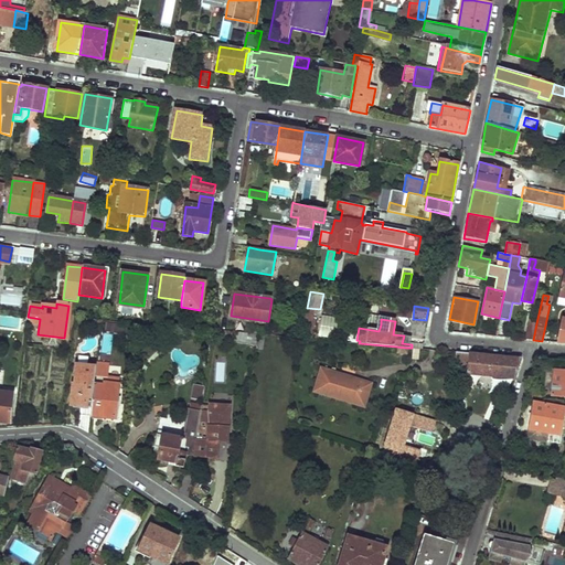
[(381,324),(360,320),(359,328),(379,331),(381,324)]
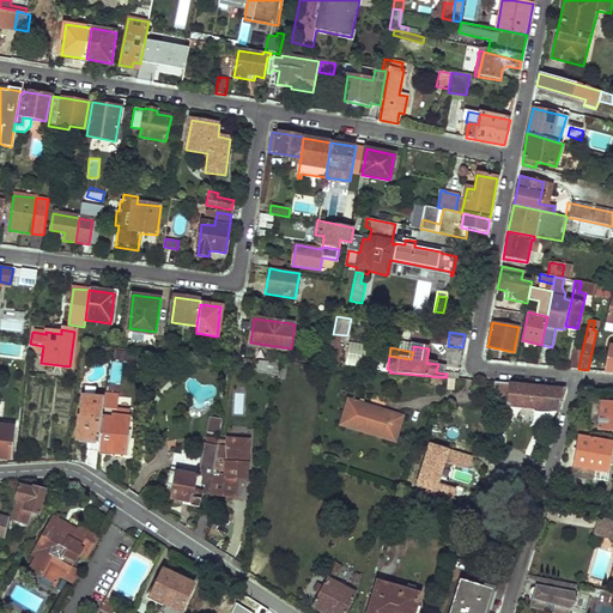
[(574,350),(570,368),(578,369),(582,351),(574,350)]
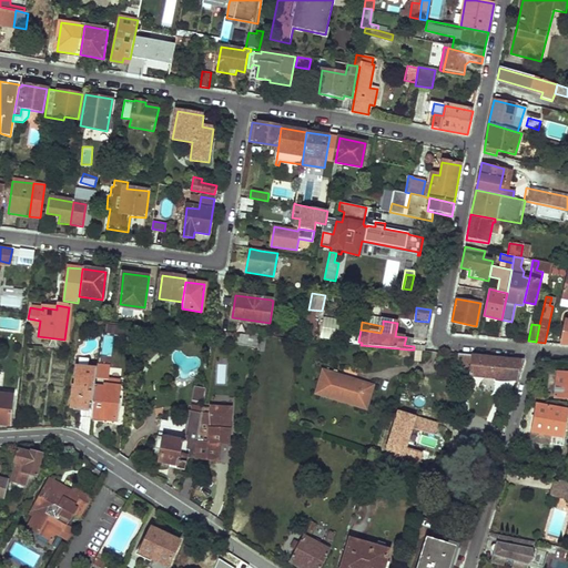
[(459,354),(458,364),(470,365),(469,376),(518,381),(525,359),(459,354)]
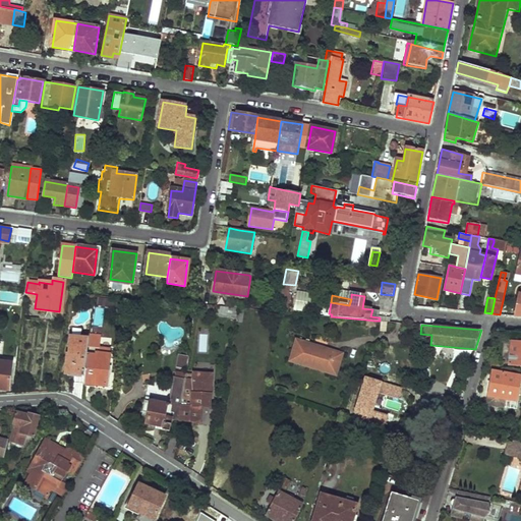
[(111,348),(100,347),(102,336),(89,335),(89,338),(83,384),(107,385),(111,348)]
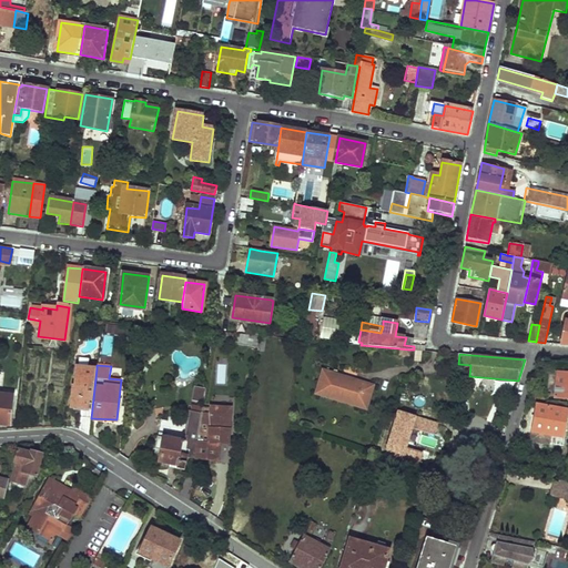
[(72,386),(70,407),(84,408),(83,417),(80,416),(79,428),(81,429),(89,435),(91,418),(97,368),(78,366),(75,386),(72,386)]
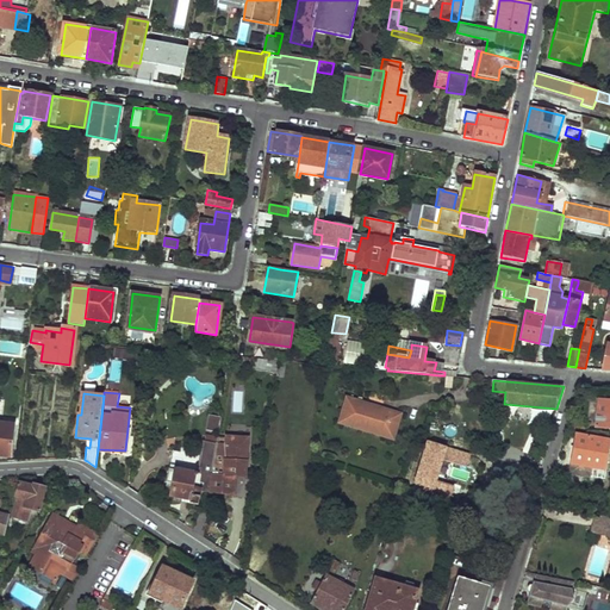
[(367,405),(344,398),(337,423),(391,439),(398,415),(390,412),(390,411),(378,408),(377,411),(366,408),(367,405)]
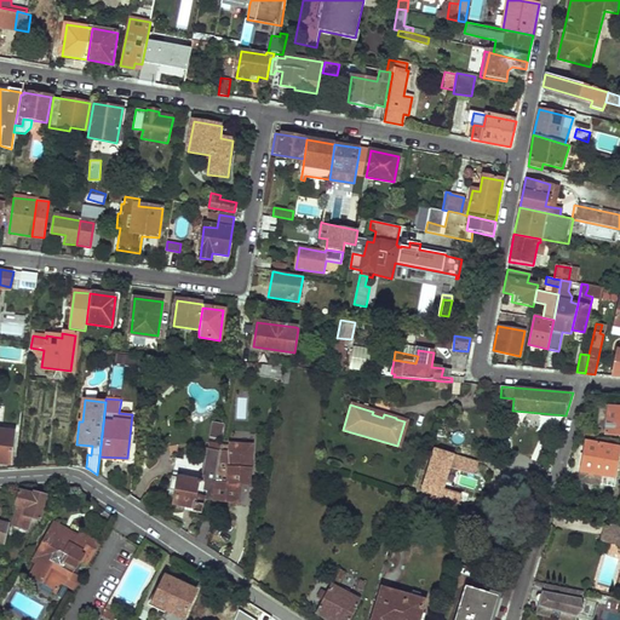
[(619,407),(609,406),(608,418),(604,418),(603,423),(608,424),(608,434),(619,435),(619,407)]
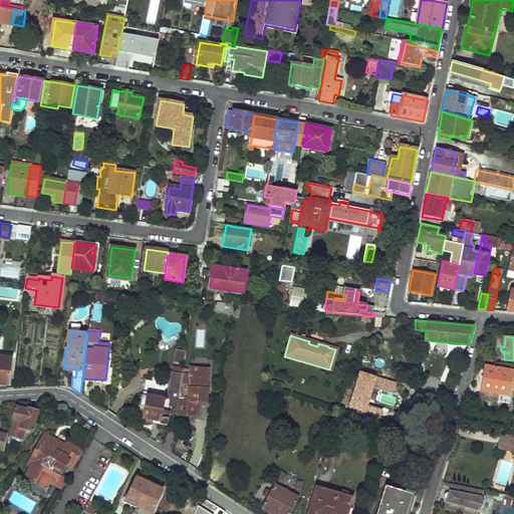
[(183,364),(186,351),(176,349),(174,362),(183,364)]
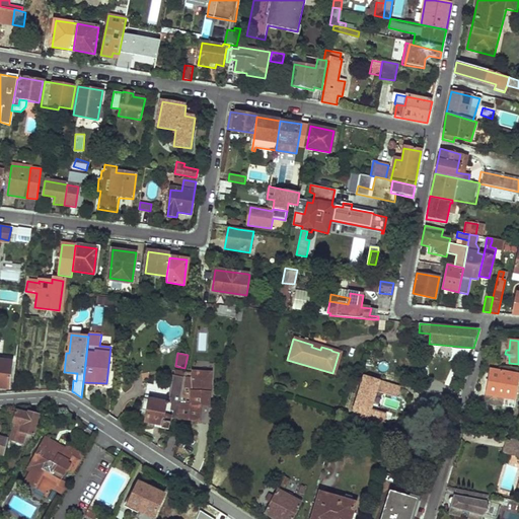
[(487,357),(485,364),(502,367),(502,361),(487,357)]
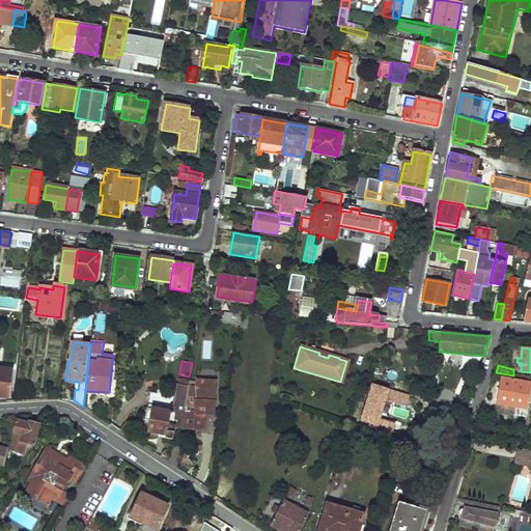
[(0,368),(0,395),(10,397),(12,370),(0,368)]
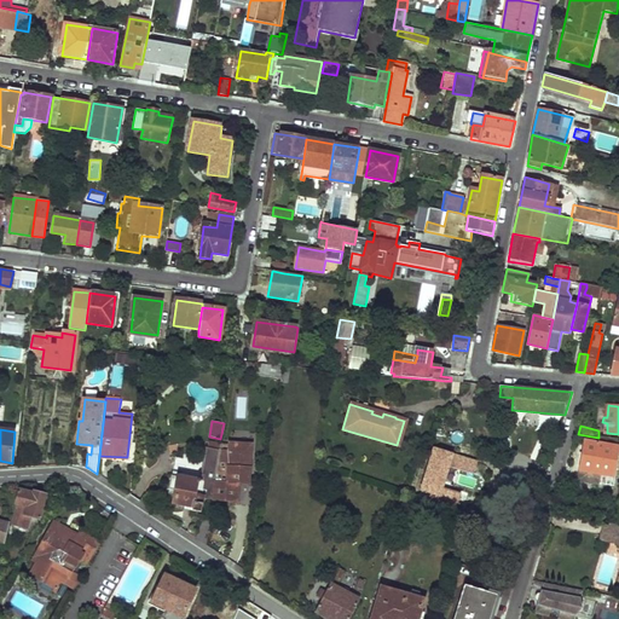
[(221,450),(223,444),(223,443),(210,440),(209,447),(208,447),(203,474),(206,474),(204,480),(168,475),(166,503),(191,507),(191,512),(200,513),(202,496),(214,497),(221,450)]
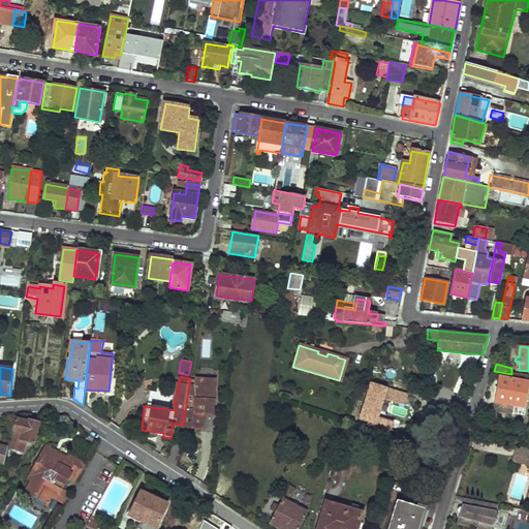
[(528,381),(501,376),(495,410),(512,414),(516,403),(526,405),(528,389),(528,381)]
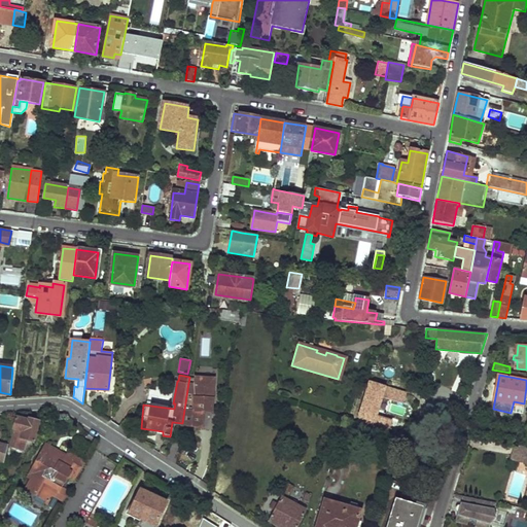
[(213,412),(216,379),(197,377),(197,379),(196,384),(188,383),(182,423),(202,426),(204,410),(213,412)]
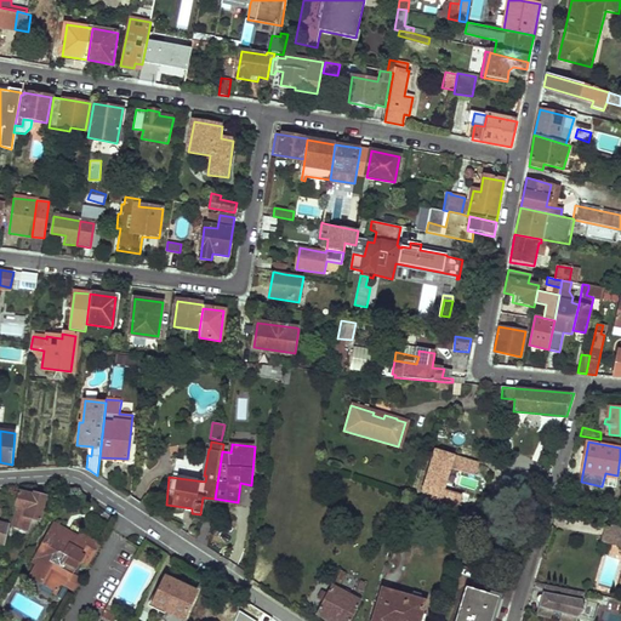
[(420,496),(460,506),(462,495),(445,491),(449,473),(476,479),(479,462),(429,451),(420,496)]
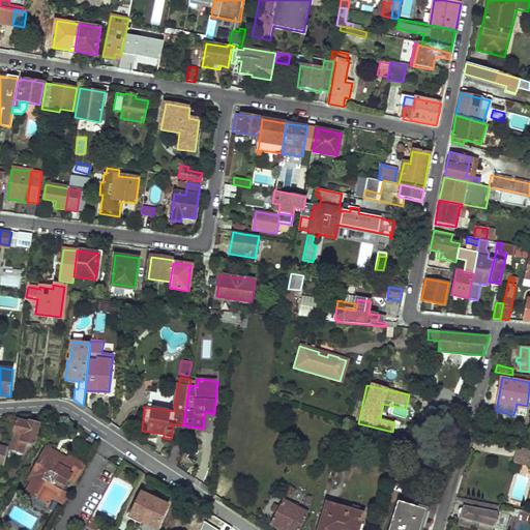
[(13,433),(10,450),(18,452),(20,443),(34,447),(40,424),(29,421),(29,424),(15,421),(11,433),(13,433)]
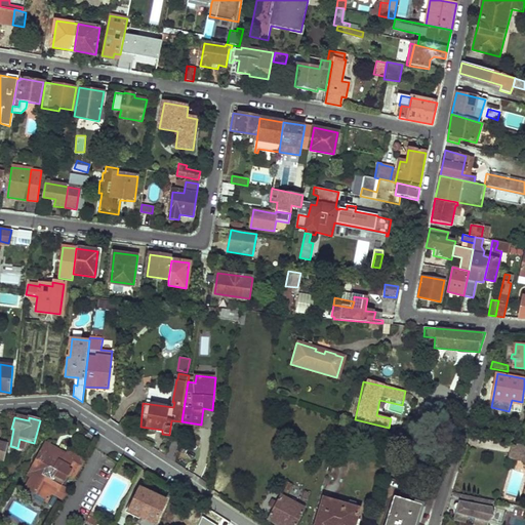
[(171,439),(165,456),(174,463),(178,441),(171,439)]
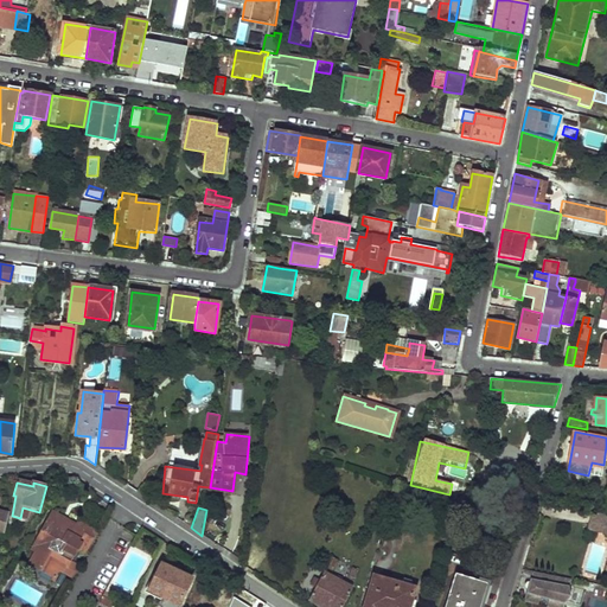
[(606,513),(596,512),(593,528),(606,531),(606,513)]
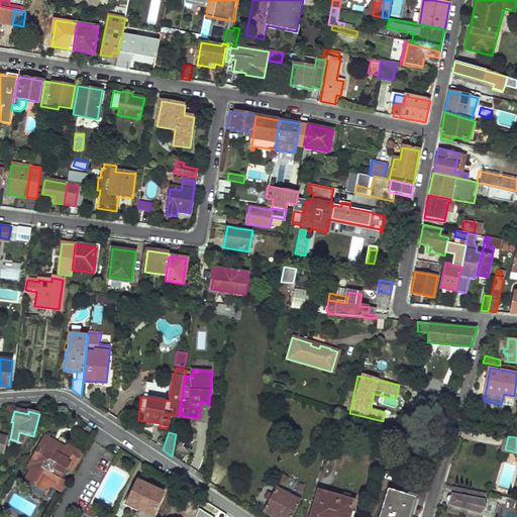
[(31,469),(24,481),(34,486),(38,481),(47,486),(54,475),(61,478),(67,467),(74,471),(83,453),(67,445),(65,449),(57,445),(52,449),(48,448),(52,442),(43,438),(28,467),(31,469)]
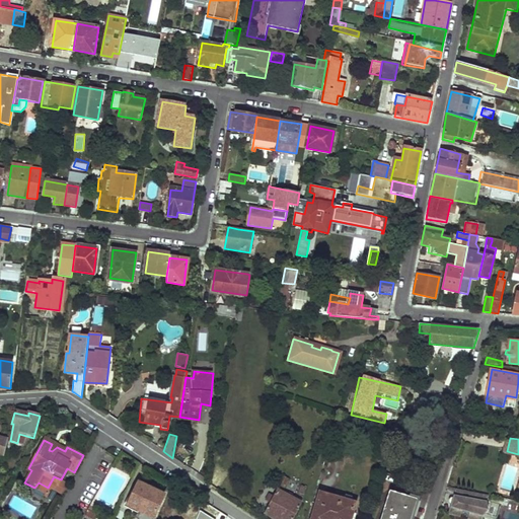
[(346,452),(344,458),(353,462),(356,456),(346,452)]
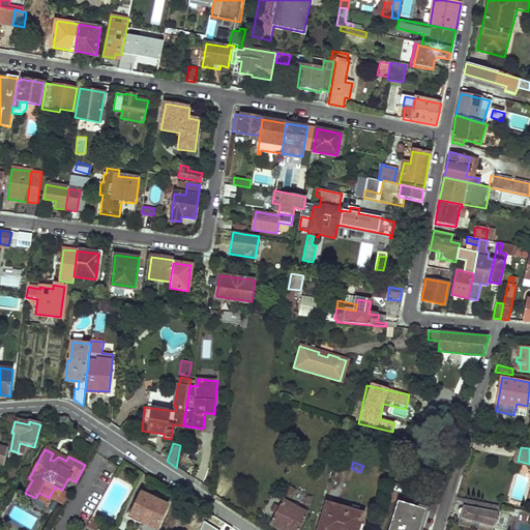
[(291,486),(286,494),(291,496),(296,489),(291,486)]
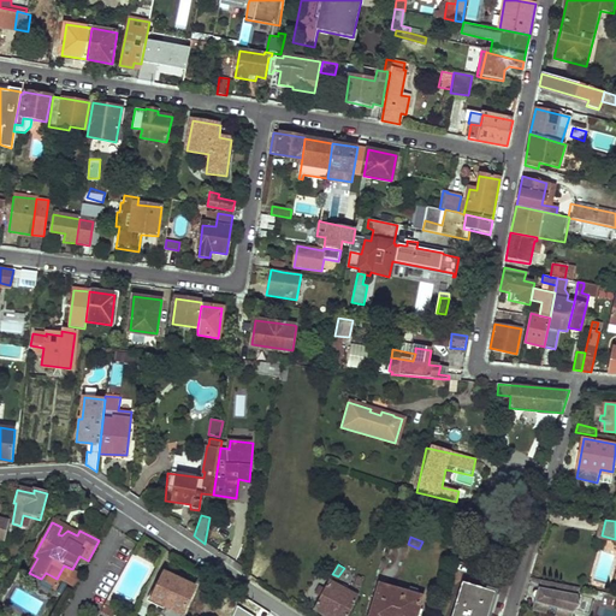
[(64,566),(57,579),(65,584),(71,570),(72,569),(64,566)]
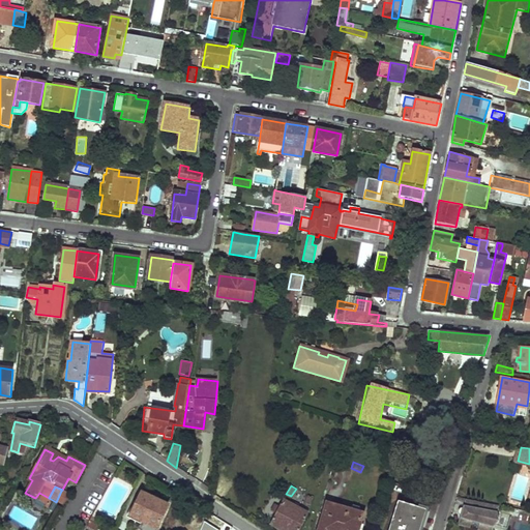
[(68,495),(61,491),(56,502),(62,505),(68,495)]
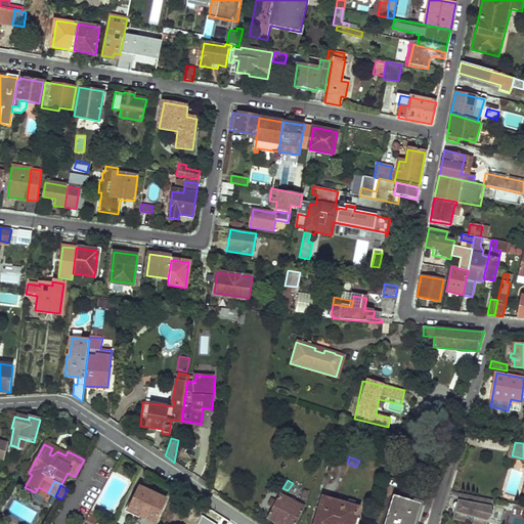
[(39,487),(35,492),(45,498),(48,492),(39,487)]
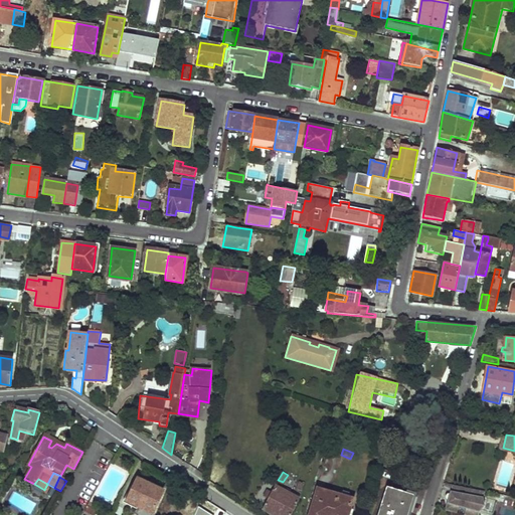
[(163,492),(138,480),(128,501),(135,504),(130,513),(131,513),(130,514),(139,514),(143,508),(152,513),(163,492)]
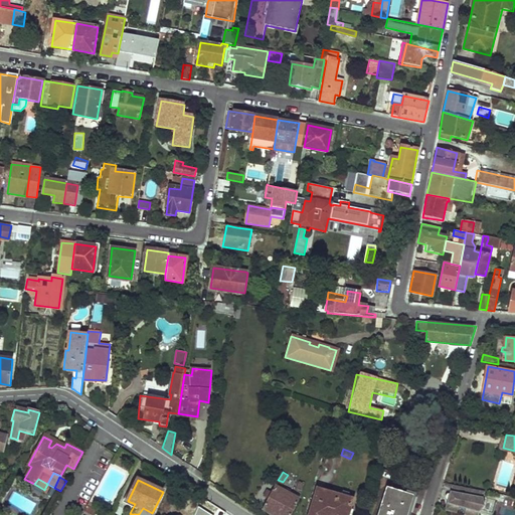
[(468,487),(453,484),(451,491),(466,494),(468,487)]
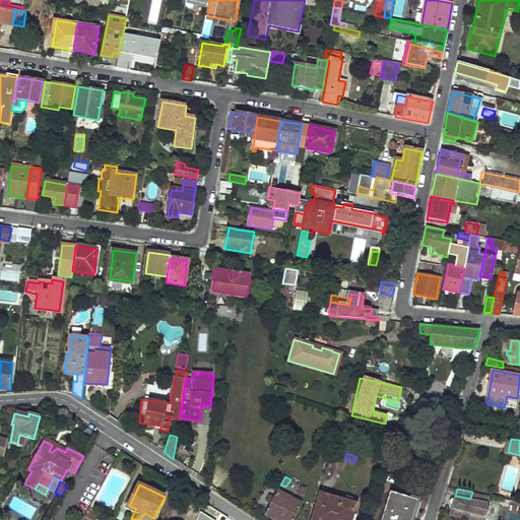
[(294,519),(304,503),(278,490),(264,513),(277,519),(294,519)]
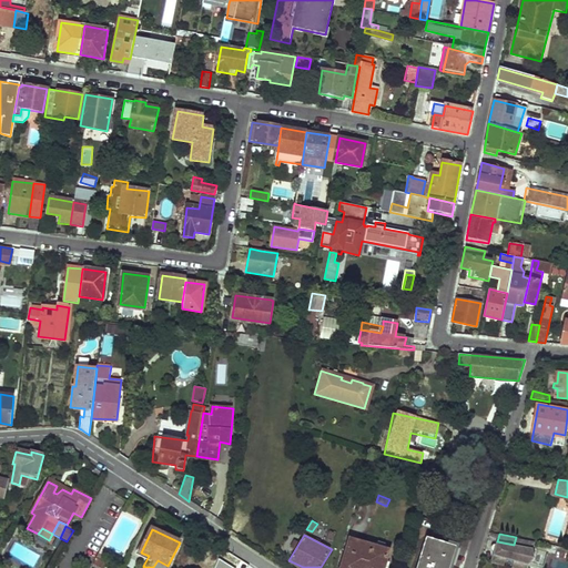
[(427,535),(416,567),(447,567),(456,545),(427,535)]
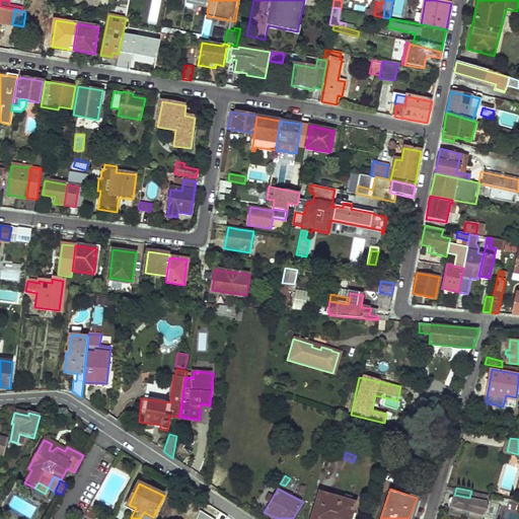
[(487,501),(489,494),(471,491),(469,498),(454,495),(449,513),(460,516),(462,509),(469,511),(467,518),(469,518),(480,518),(483,515),(485,508),(487,501)]
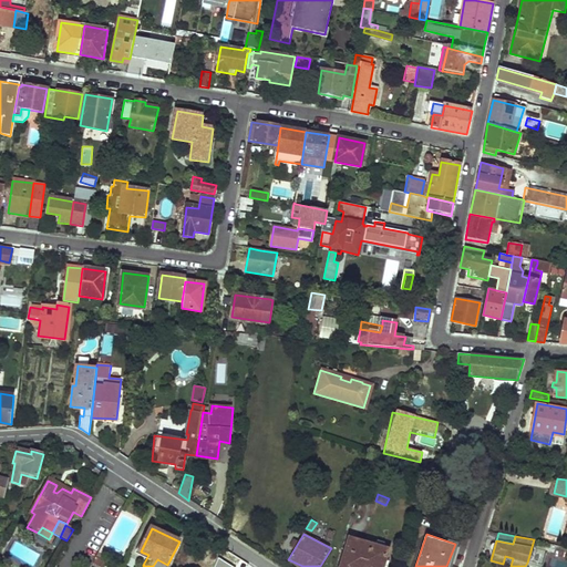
[(350,538),(340,566),(381,566),(388,547),(382,545),(381,547),(350,538)]
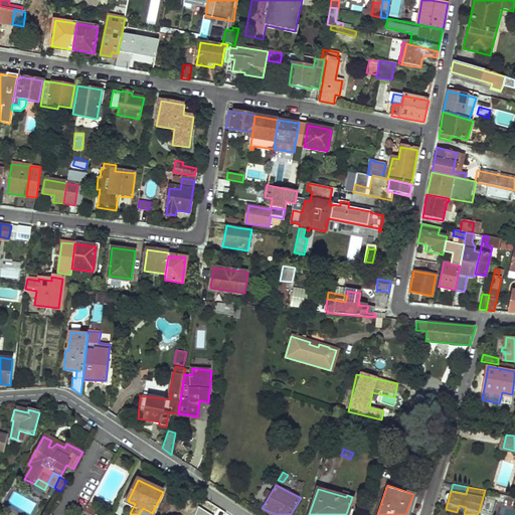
[(487,501),(483,514),(485,514),(492,514),(495,503),(487,501)]
